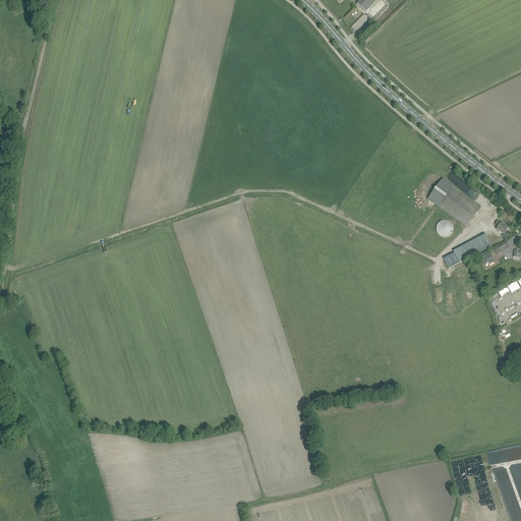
[(378,0),(360,0),(357,4),(365,13),(378,0)]
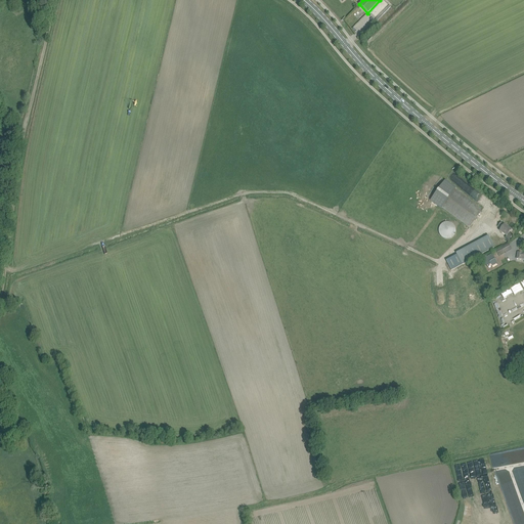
[(349,16),(355,11),(353,8),(344,16),(347,19),(350,16),(349,16)]
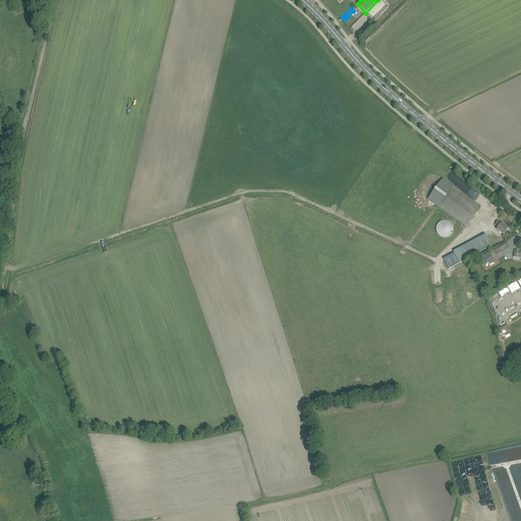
[(346,27),(353,19),(350,16),(343,24),(346,27)]
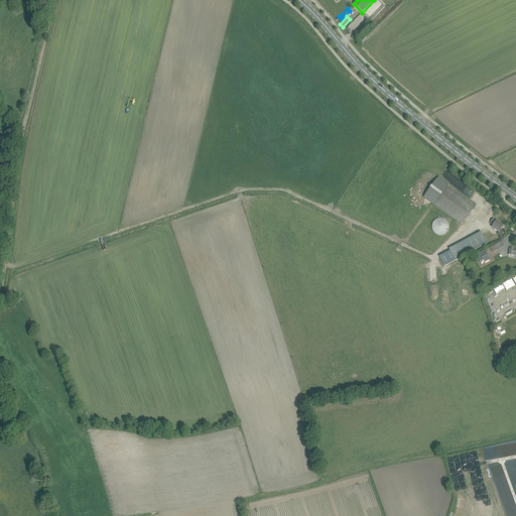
[(463,225),(473,211),(476,207),(448,186),(448,185),(438,177),(423,199),(434,206),(435,205),(463,225)]
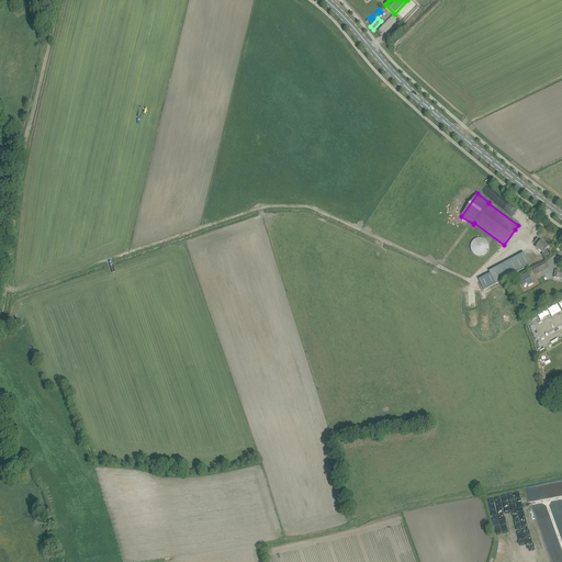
[(471,247),(471,248),(471,249),(471,250),(472,251),(472,253),(473,254),(474,255),(475,255),(475,256),(476,256),(478,256),(479,257),(480,257),(481,257),(482,257),(483,257),(484,256),(485,255),(486,255),(486,254),(487,254),(487,253),(489,253),(489,251),(489,250),(490,249),(490,248),(490,247),(490,246),(489,245),(489,244),(487,243),(487,242),(486,242),(486,240),(485,240),(484,239),(483,239),(482,238),(481,238),(480,238),(479,238),(478,238),(476,239),(475,239),(475,240),(474,240),(473,242),(472,243),(472,244),(471,245),(471,246),(471,247)]
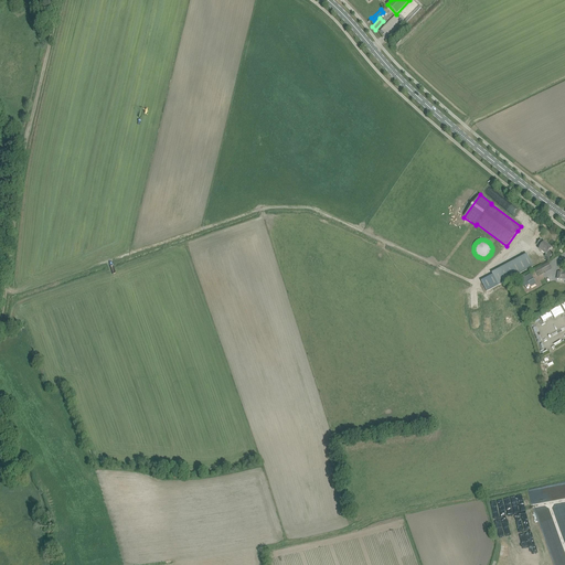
[(550,251),(552,248),(541,241),(537,245),(541,247),(540,249),(546,255),(545,257),(548,259),(553,253),(550,251)]
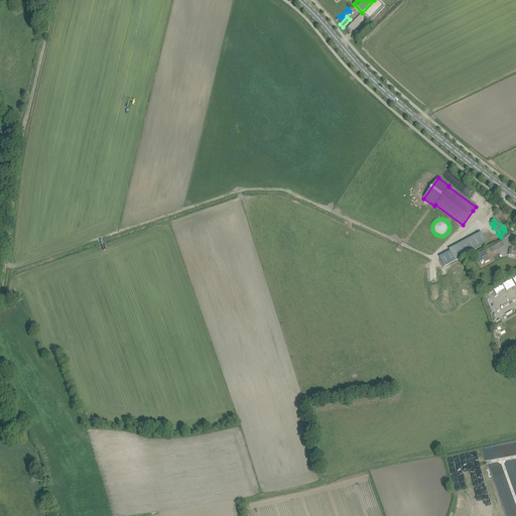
[(450,251),(439,257),(444,266),(456,260),(461,258),(471,252),(487,243),(482,233),(466,241),(449,250),(450,251)]
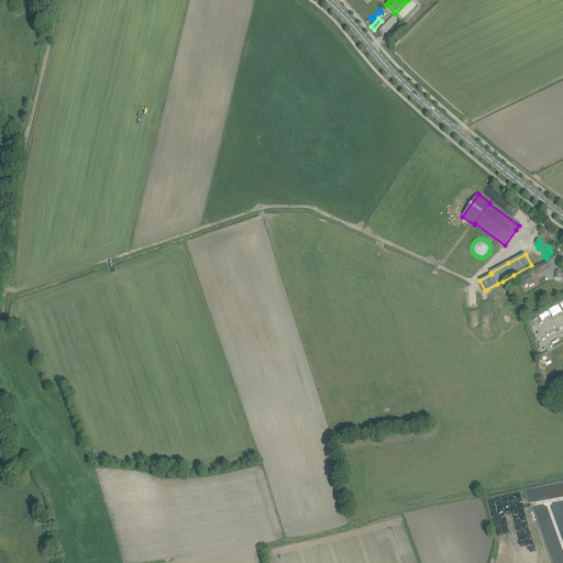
[(547,262),(532,268),(533,269),(534,273),(536,275),(550,268),(547,262)]
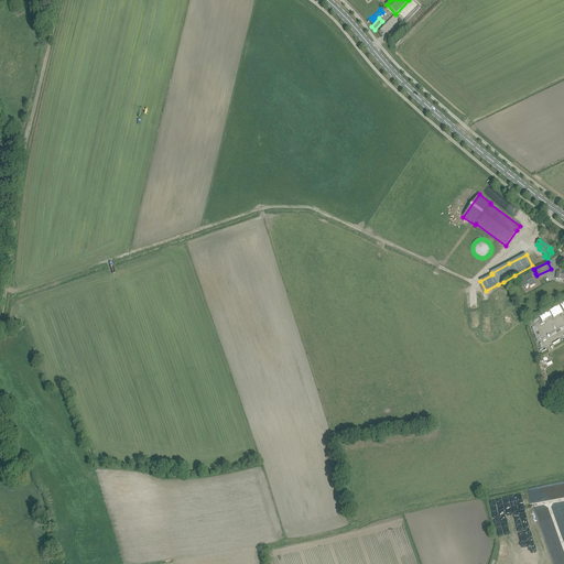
[(523,275),(519,278),(523,286),(528,284),(530,288),(535,284),(532,277),(530,273),(524,277),(523,275)]
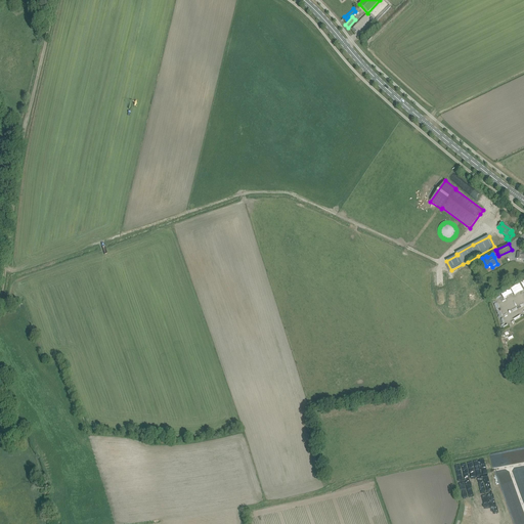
[(518,284),(509,288),(511,295),(521,291),(518,284)]
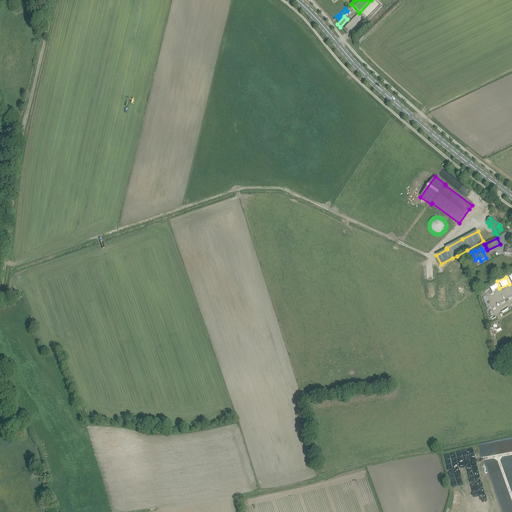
[(489,291),(498,287),(495,281),(486,285),(489,291)]
